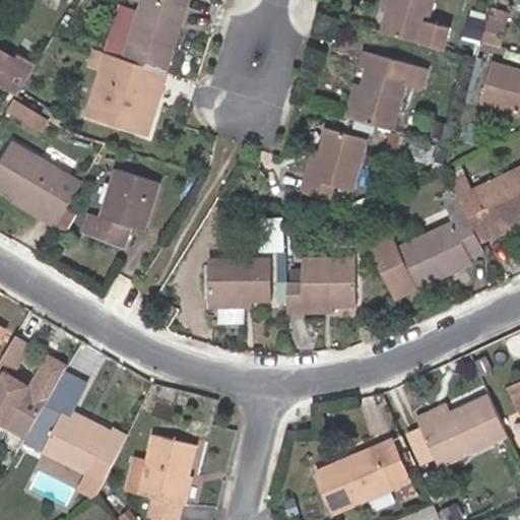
[(167,72),(189,0),(141,0),(124,59),(153,68),(167,72)]
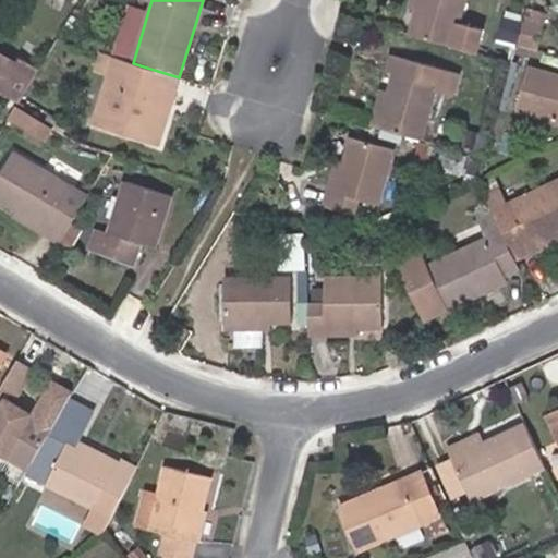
[(416,10),(419,0),(411,0),(409,8),(416,10)]
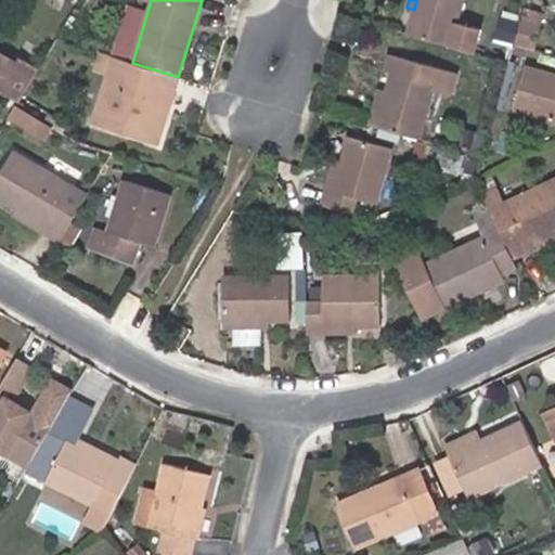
[(456,24),(462,0),(416,0),(414,10),(408,35),(474,53),(480,31),(456,24)]
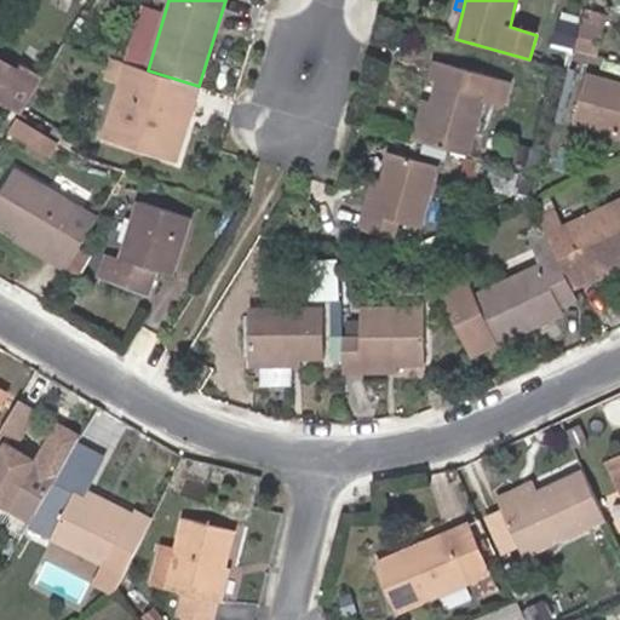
[(596,57),(607,13),(587,7),(575,50),(596,57)]
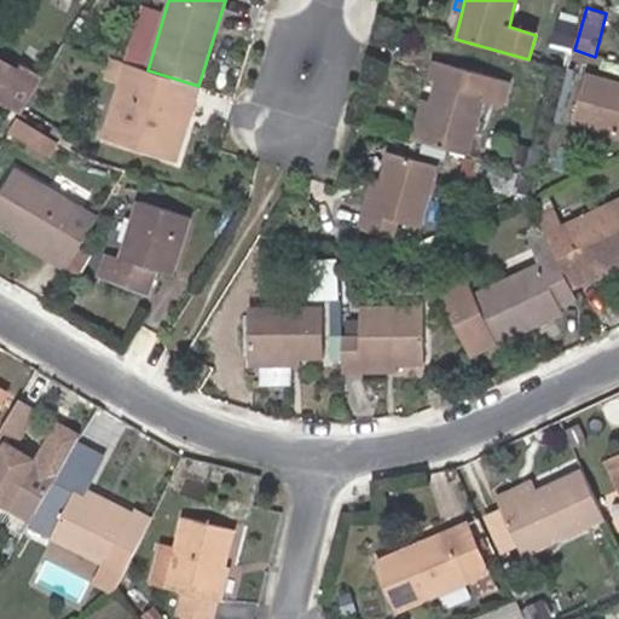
[(102,137),(126,63),(110,58),(104,80),(113,82),(97,136),(102,137)]
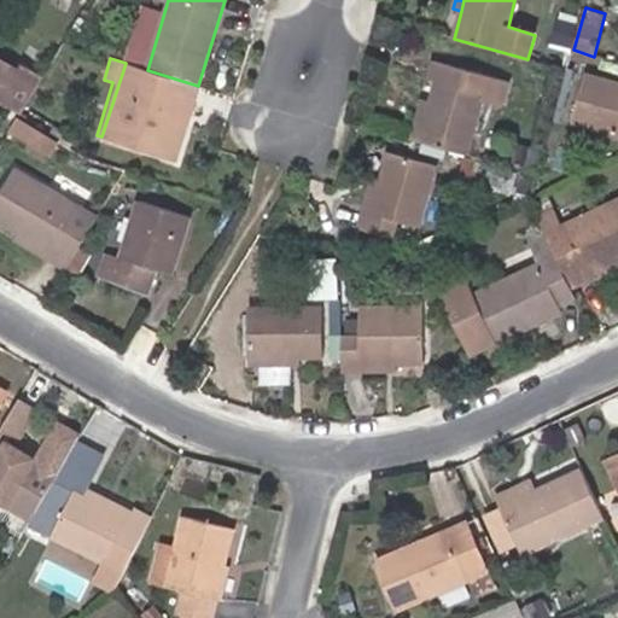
[(0,100),(18,70),(0,59),(0,100)]
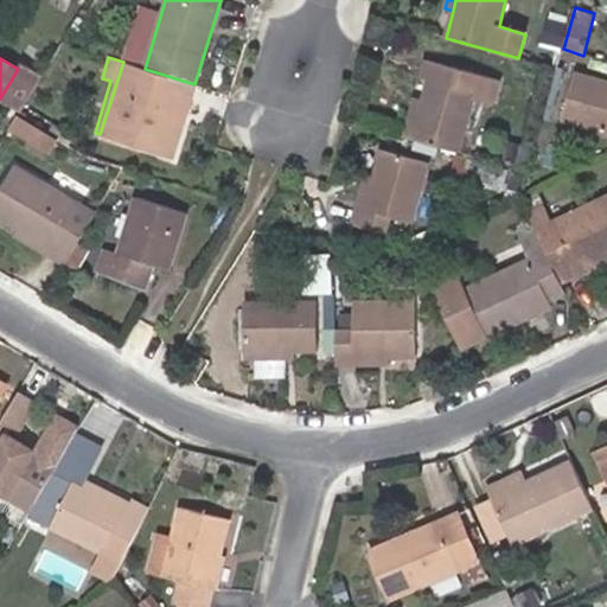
[(493,104),(499,80),(426,59),(421,80),(428,82),(423,98),(411,139),(459,153),(473,100),(493,104)]
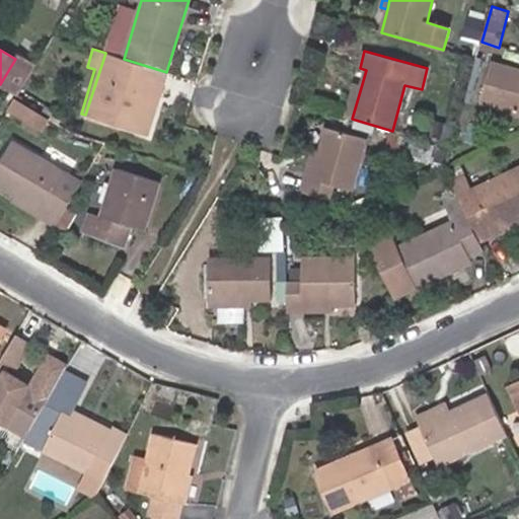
[(143,99),(153,68),(124,59),(105,53),(85,115),(85,116),(148,135),(157,104),(143,99)]
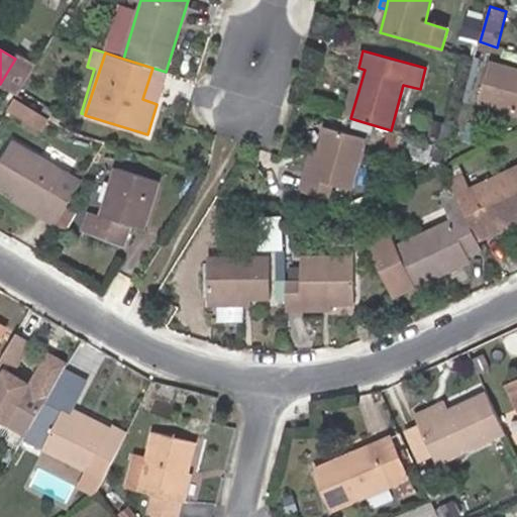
[(0,85),(18,96),(35,66),(17,55),(15,59),(0,84),(0,85)]
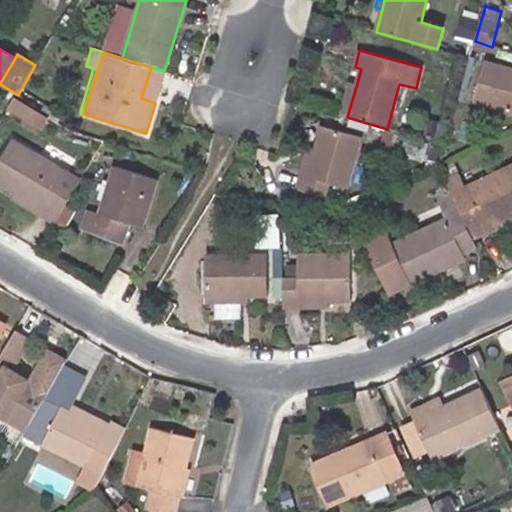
[(511,112),(511,70),(486,63),(475,103),(511,112)]
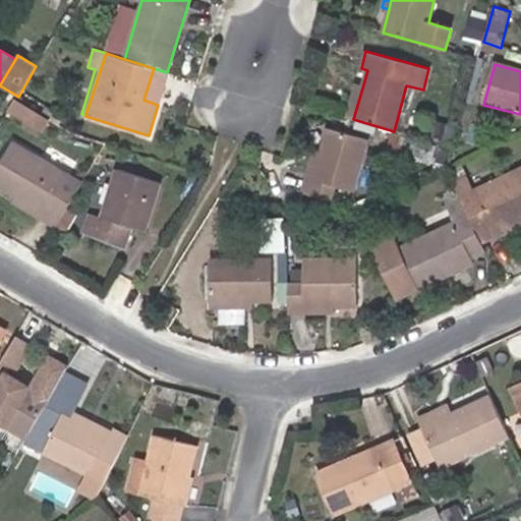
[(158,105),(168,73),(167,72),(154,68),(143,100),(158,105)]
